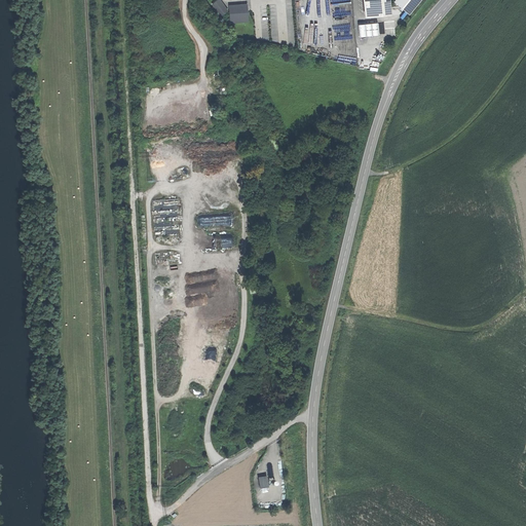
[(220,0),(216,0),(213,3),(221,15),(228,9),(220,0)]
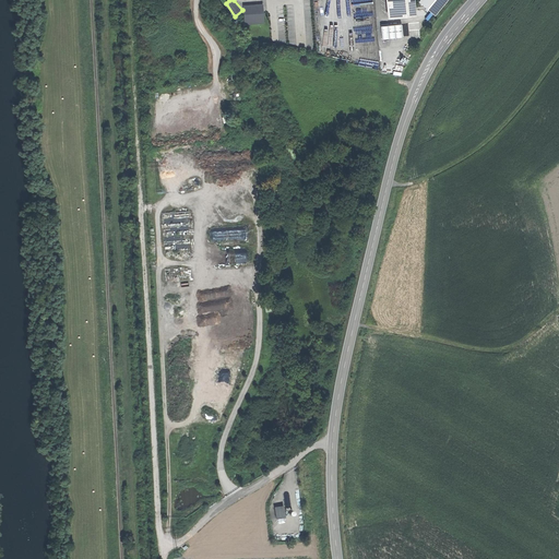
[(387,0),(389,16),(417,14),(417,12),(415,0),(387,0)]
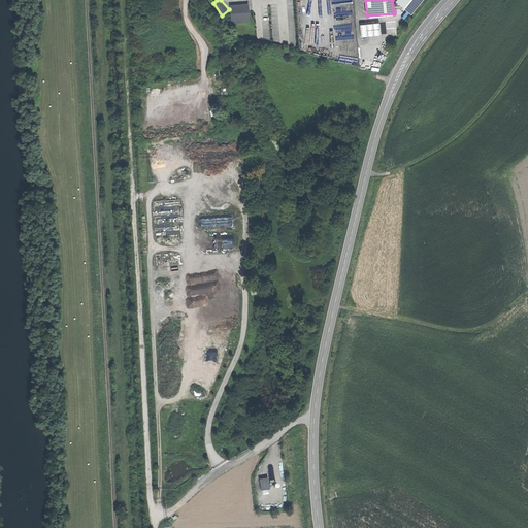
[(395,0),(411,12),(421,0),(395,0)]
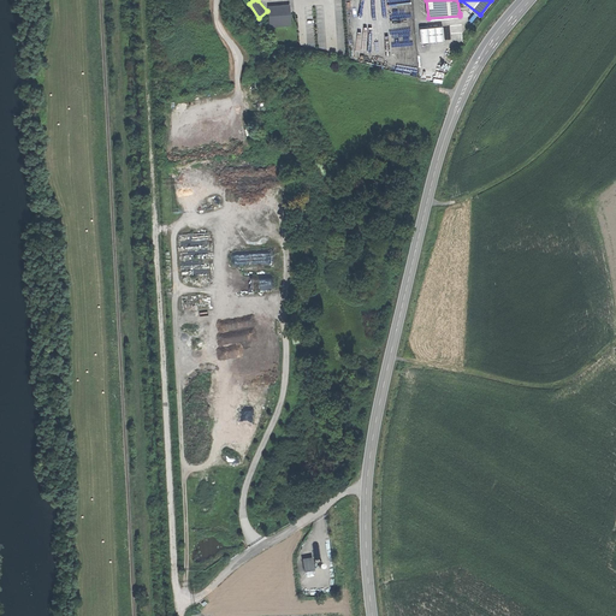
[(290,5),(268,6),(271,25),(291,24),(290,5)]
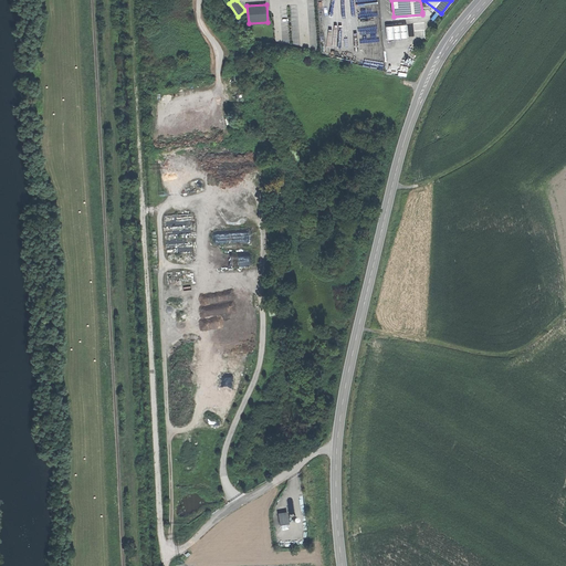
[(405,25),(385,27),(386,39),(406,37),(405,25)]
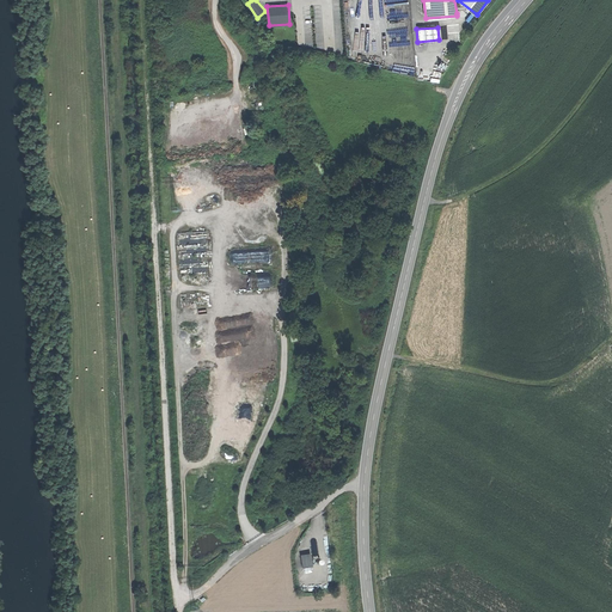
[(254,215),(256,236),(270,234),(268,216),(258,218),(258,215),(254,215)]
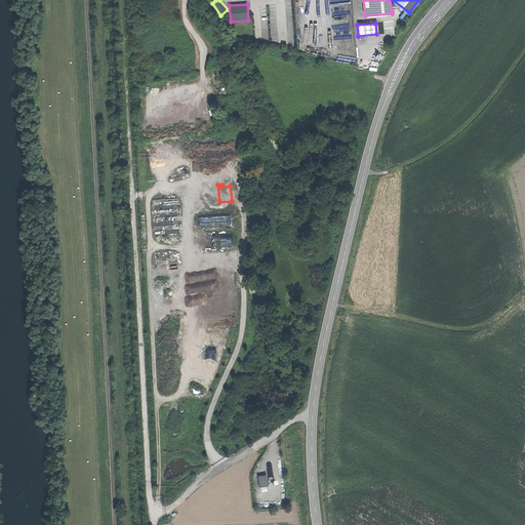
[(196,395),(206,396),(208,381),(203,380),(203,386),(198,385),(196,395)]
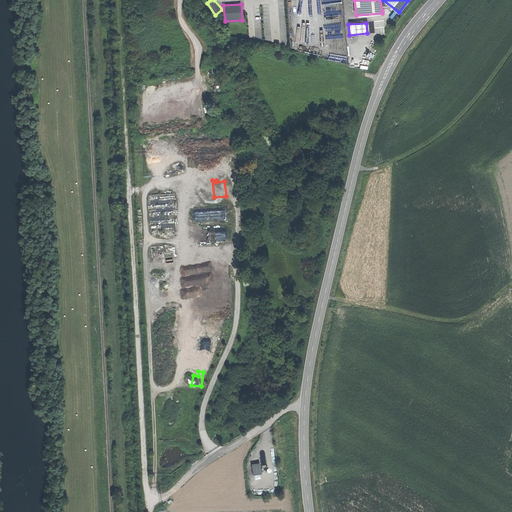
[(252,464),(254,474),(262,473),(261,463),(252,464)]
